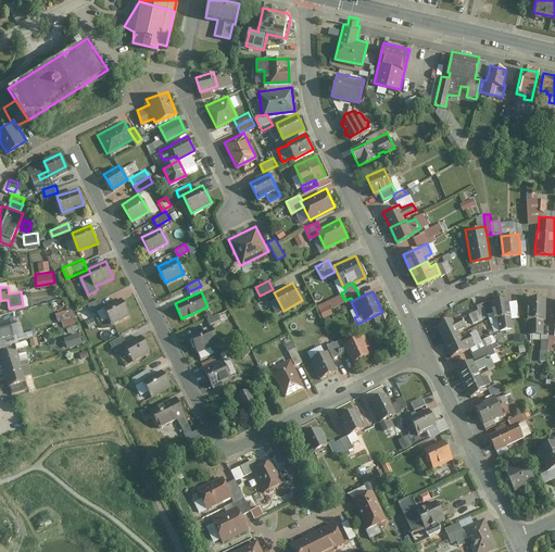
[(543,333),(545,297),(528,296),(527,333),(543,333)]
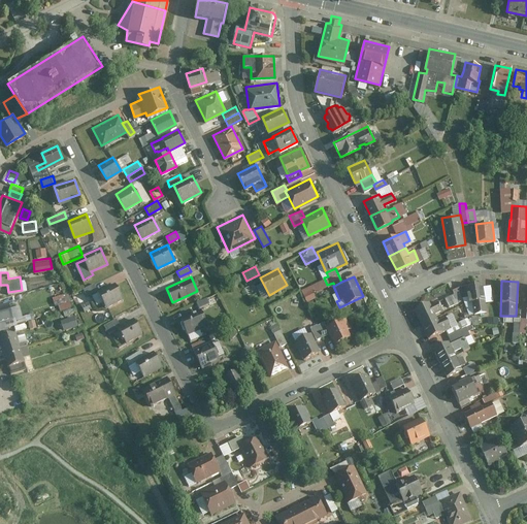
[(488,310),(484,282),(466,284),(468,300),(471,300),(474,313),(488,310)]
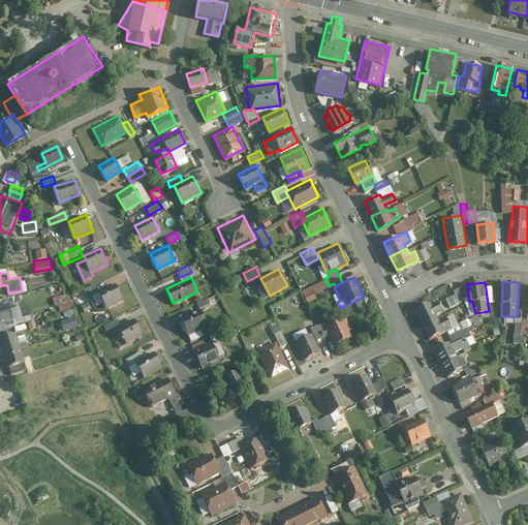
[(84,288),(87,295),(98,288),(95,283),(84,288)]
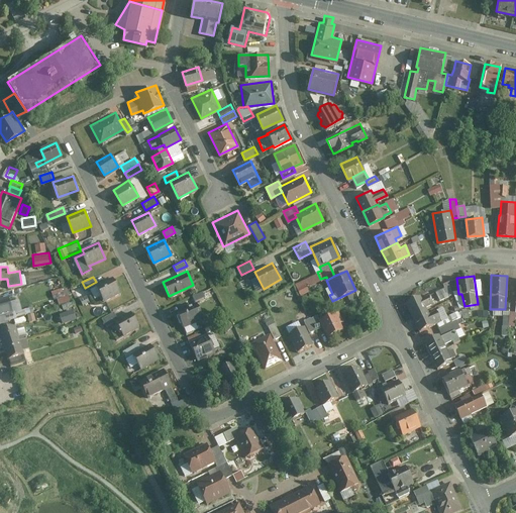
[(97,285),(105,301),(121,293),(114,277),(97,285)]
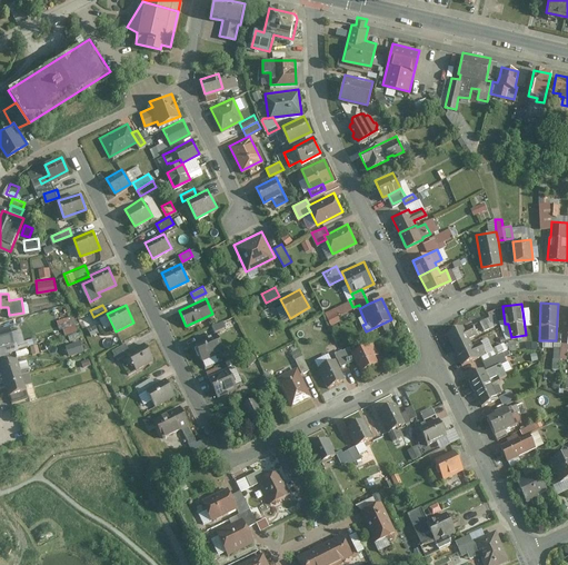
[(60,307),(51,309),(55,320),(62,318),(60,307)]
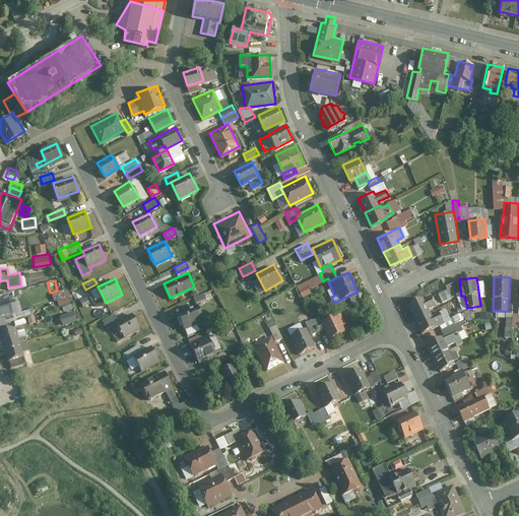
[(194,297),(196,302),(206,298),(203,292),(194,297)]
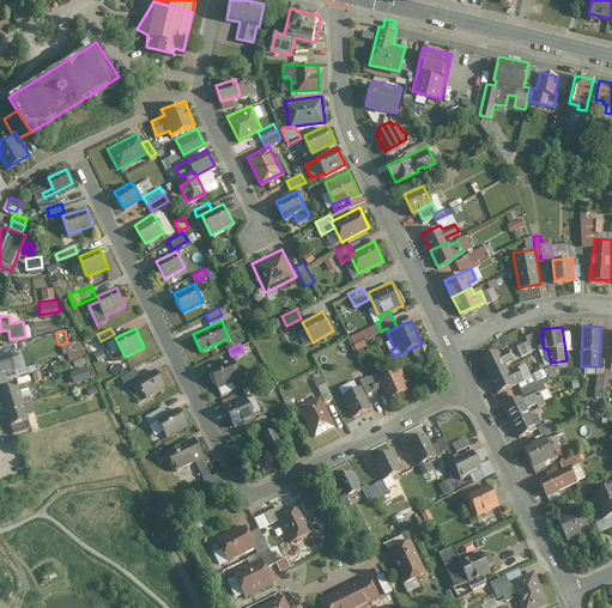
[(480,358),(488,374),(507,365),(506,363),(514,358),(509,347),(501,352),(500,350),(480,358)]
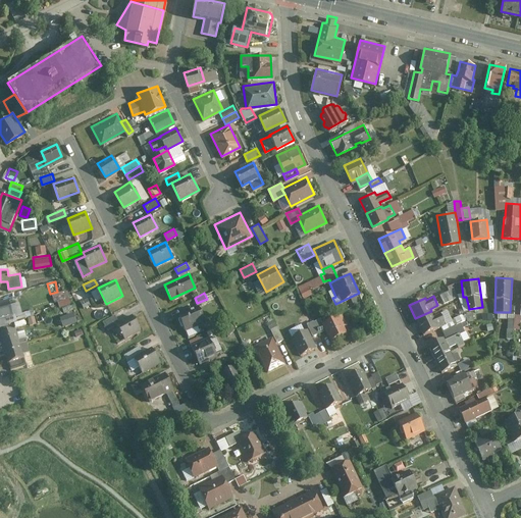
[(8,298),(0,299),(0,317),(12,314),(8,298)]
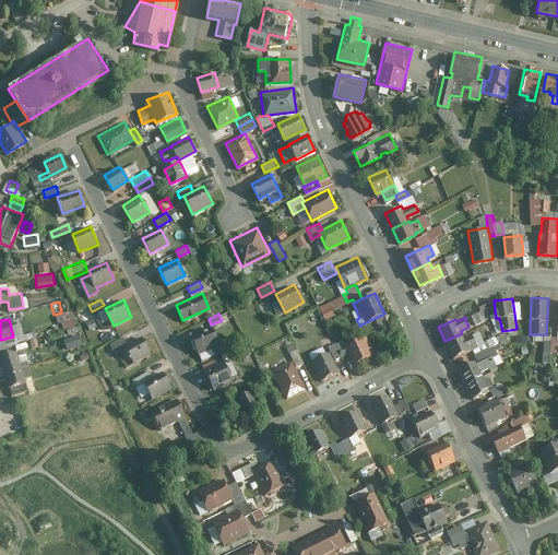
[(190,335),(198,353),(218,344),(211,327),(190,335)]
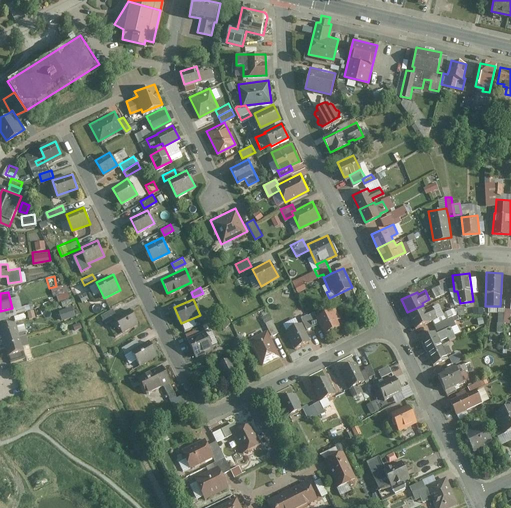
[(72,305),(58,309),(61,318),(75,314),(72,305)]
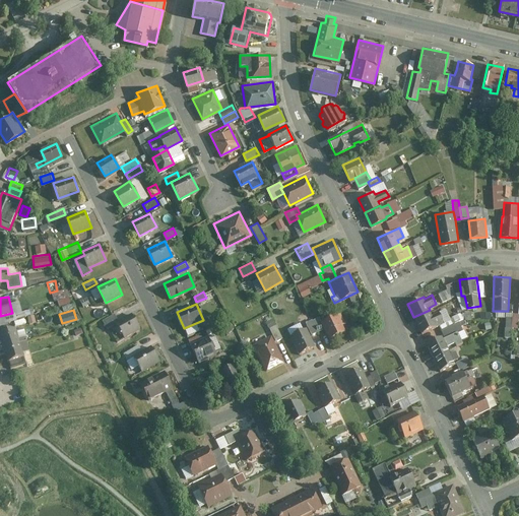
[(430,310),(413,317),(420,331),(444,321),(439,311),(432,314),(430,310)]
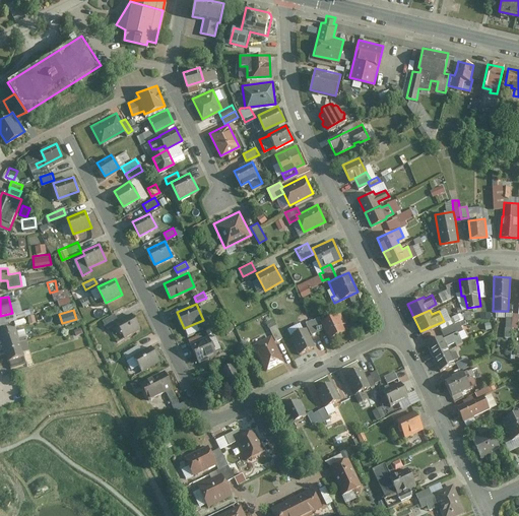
[(340,312),(321,322),(328,337),(344,329),(342,324),(345,322),(340,312)]
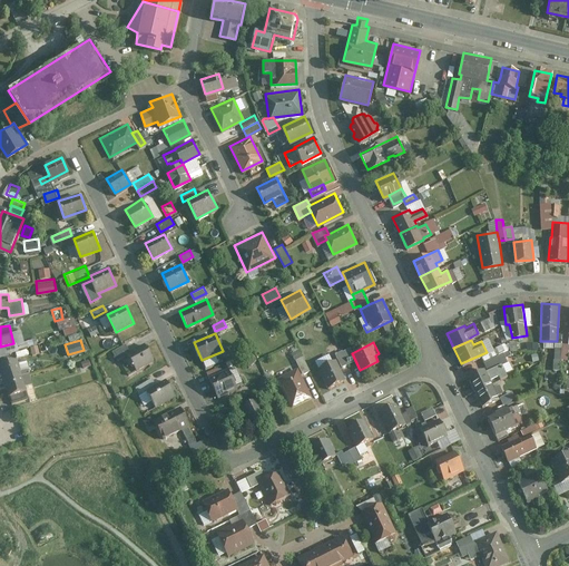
[(129,353),(131,352),(126,343),(114,351),(118,359),(129,353)]
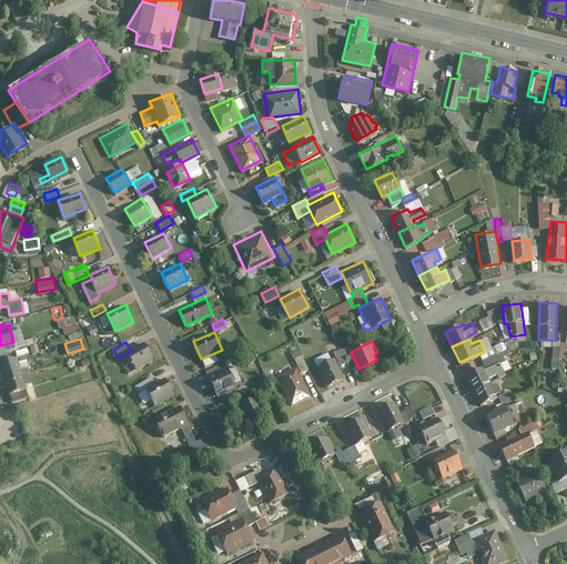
[(129,352),(137,366),(153,358),(145,342),(131,351),(129,352)]
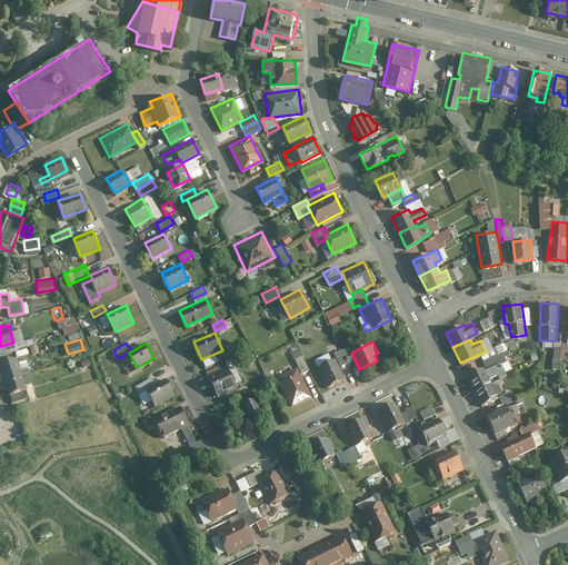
[(347,360),(341,348),(335,352),(340,364),(347,360)]
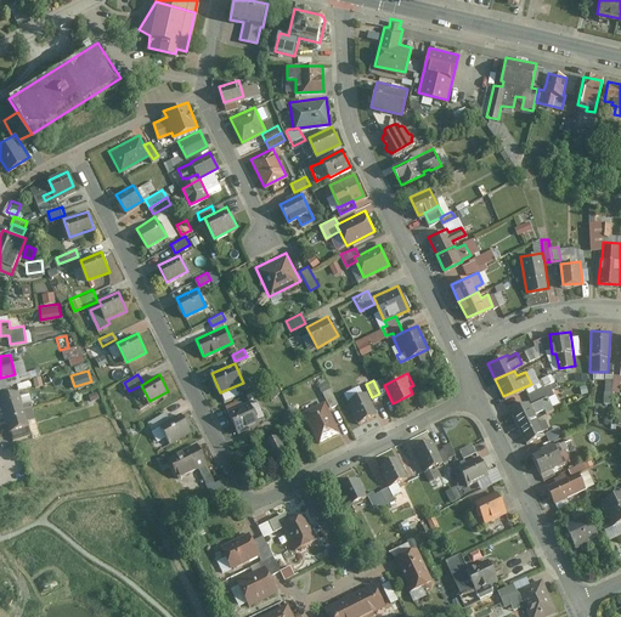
[(338,402),(331,388),(322,391),(331,406),(338,402)]
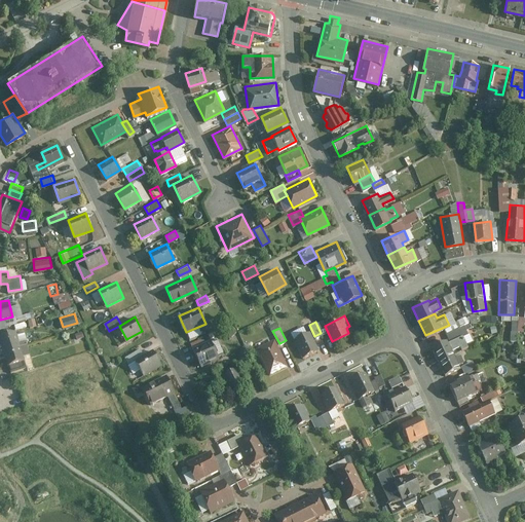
[(0,340),(3,350),(27,342),(26,339),(20,341),(15,330),(0,334),(0,340)]
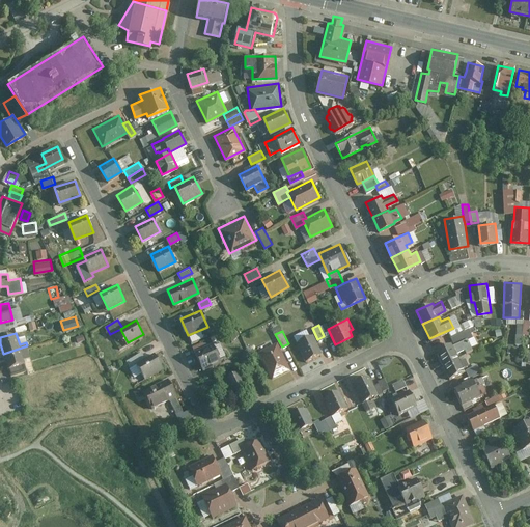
[(321,353),(312,334),(296,342),(305,361),(321,353)]
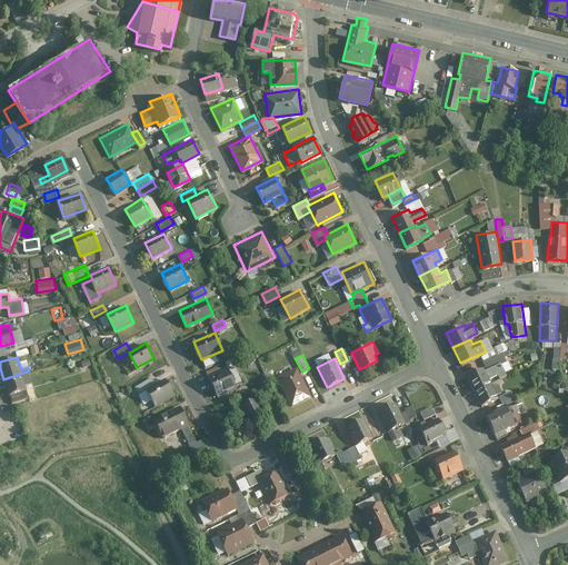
[(467,374),(474,388),(490,380),(489,378),(498,374),(500,377),(508,375),(501,362),(485,369),(484,367),(467,374)]
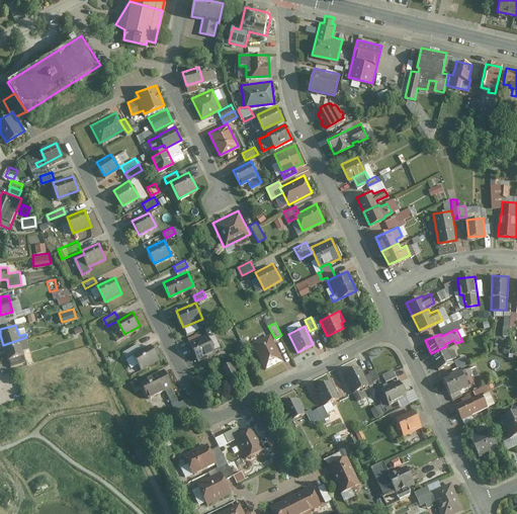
[(282,360),(270,334),(253,342),(266,368),(282,360)]
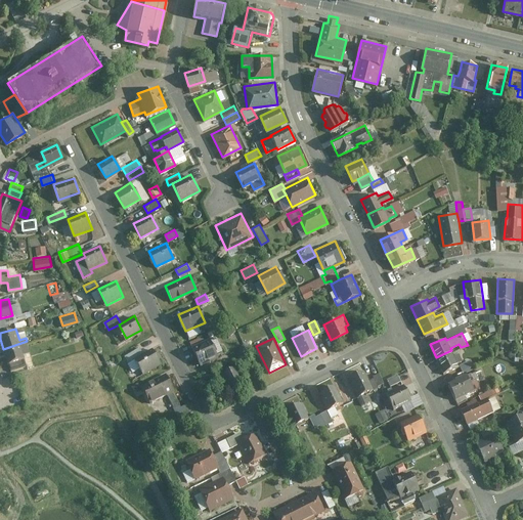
[(192,348),(200,364),(217,357),(209,340),(192,348)]
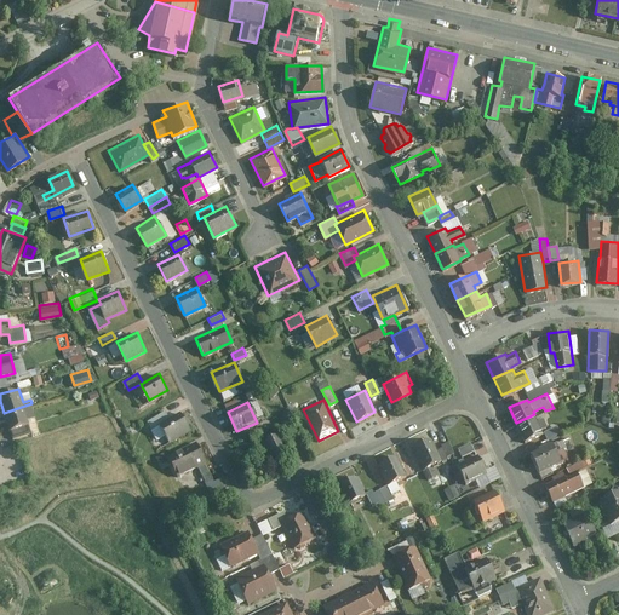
[(32,403),(4,413),(9,430),(11,430),(29,424),(27,418),(35,415),(32,403)]
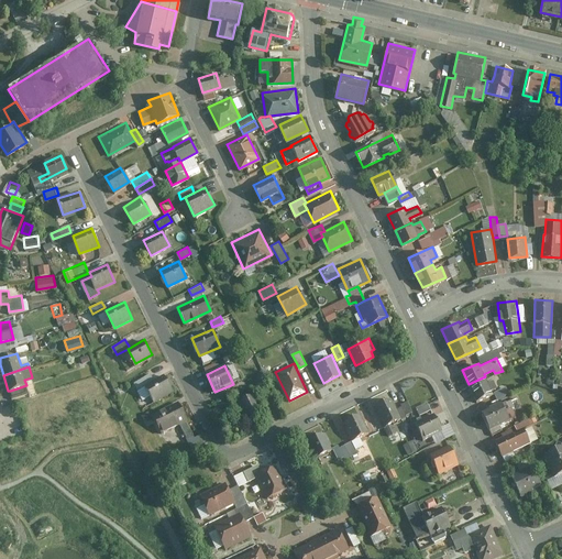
[(145,385),(155,380),(151,372),(135,382),(140,390),(145,385)]
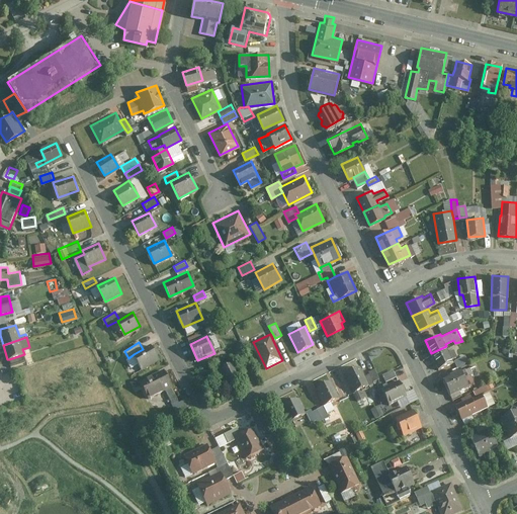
[(134,354),(142,368),(160,358),(152,344),(143,349),(134,354)]
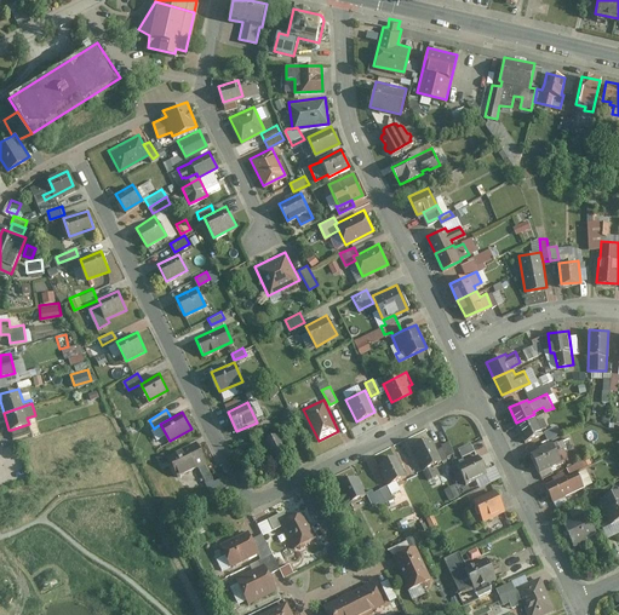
[(534,414),(516,423),(525,440),(543,431),(540,427),(546,424),(543,417),(537,420),(534,414)]
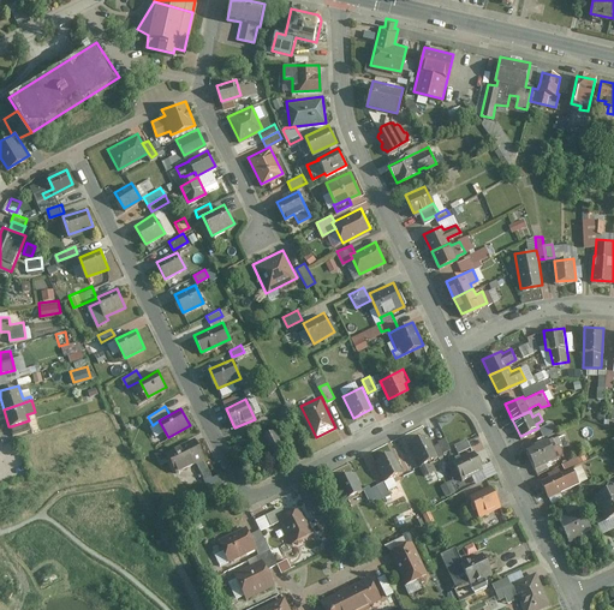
[(540,424),(543,432),(556,426),(553,419),(540,424)]
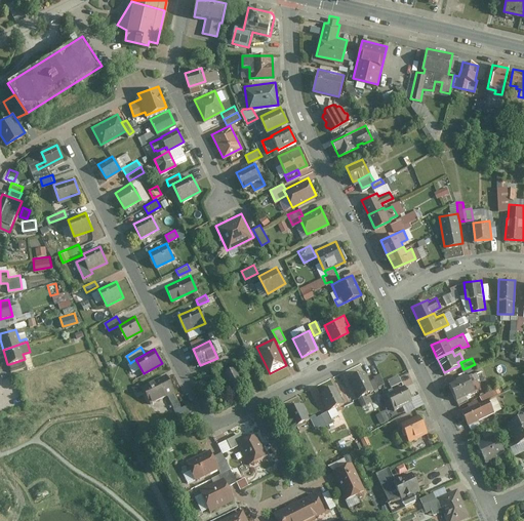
[(27,365),(25,359),(9,364),(11,370),(27,365)]
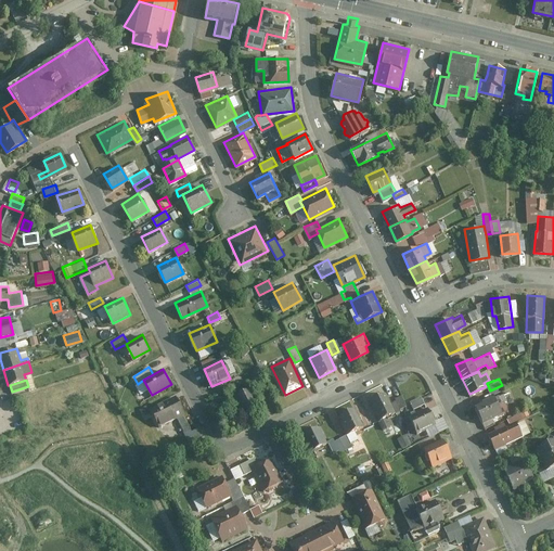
[(252,387),(235,396),(244,414),(261,406),(252,387)]
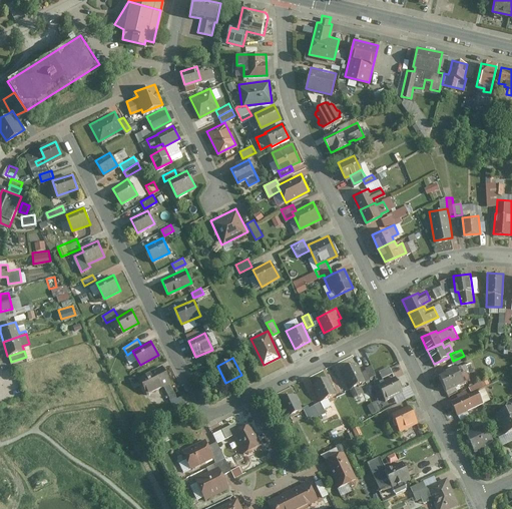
[(356,361),(340,368),(354,396),(363,391),(359,382),(365,380),(361,372),(356,361)]
